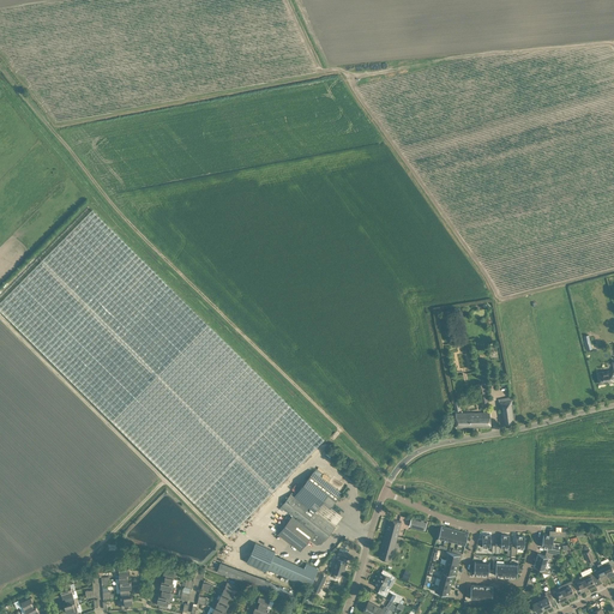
[(0,308),(106,414),(229,536),(324,439),(92,210),(0,302),(0,308)]
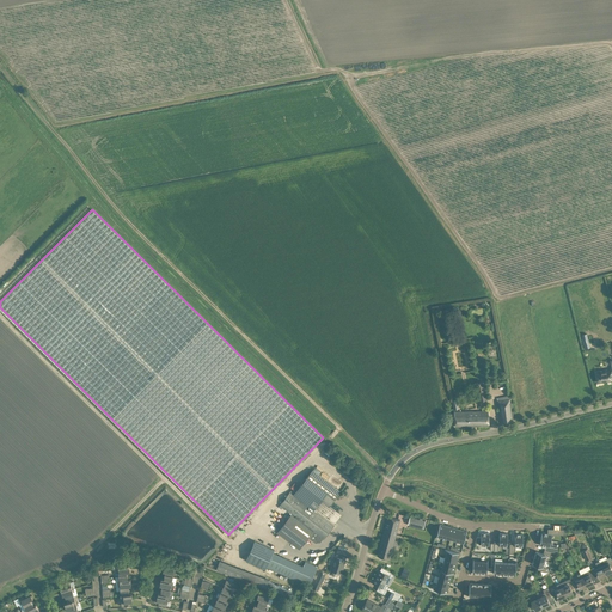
[(595,372),(598,383),(603,381),(603,380),(611,378),(611,368),(600,372),(600,373),(597,373),(597,372),(595,372)]
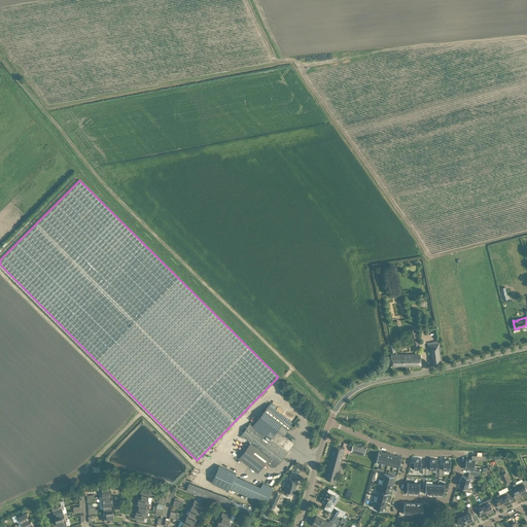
[(409,330),(413,345),(419,343),(416,328),(409,330)]
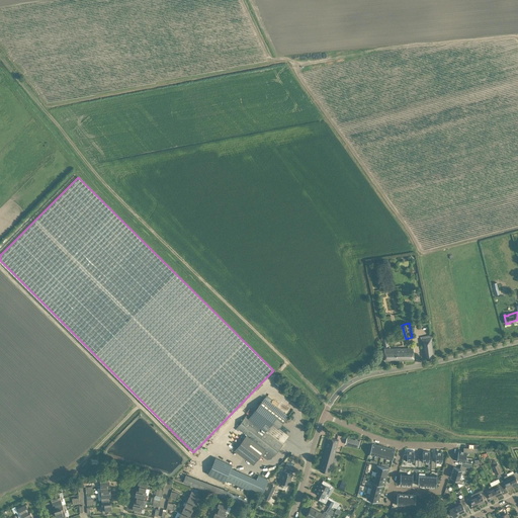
[(432,337),(421,339),(424,358),(435,356),(432,337)]
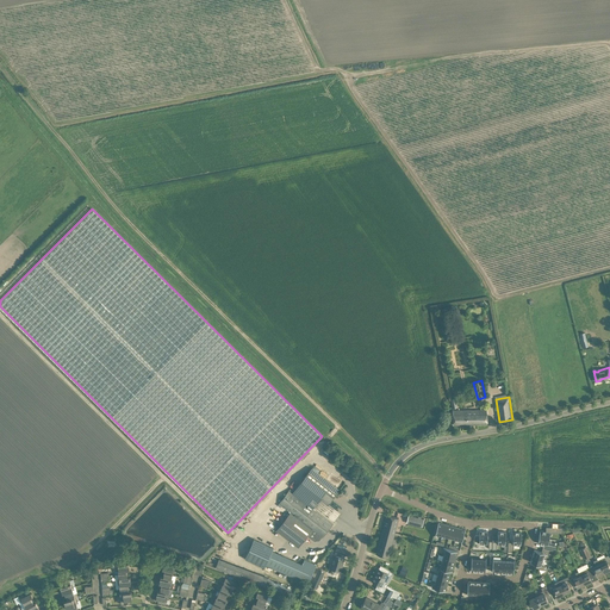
[(453,411),(453,418),(453,425),(487,423),(487,410),(453,411)]
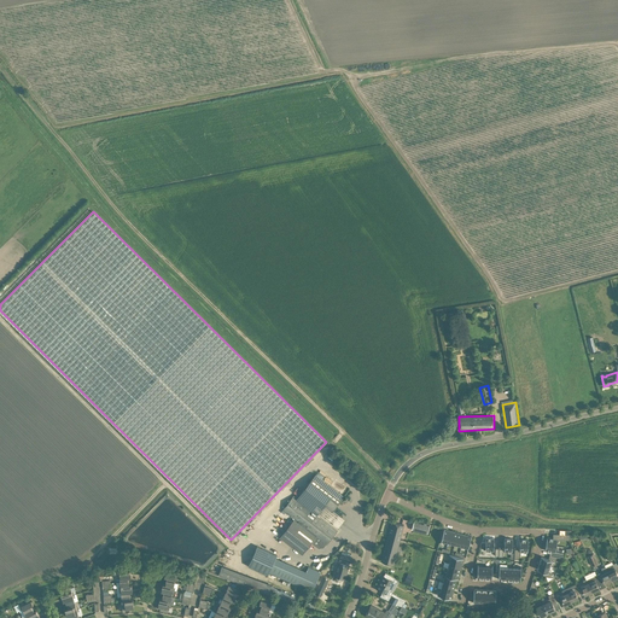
[(339,493),(315,474),(296,500),(293,497),(283,511),(295,520),(281,538),(302,554),(312,542),(319,548),(324,547),(326,544),(337,531),(316,516),(324,506),(332,512),(344,496),(339,493)]
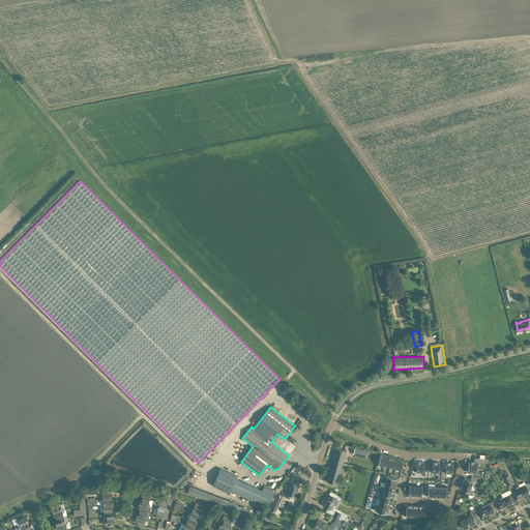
[(446,417),(446,427),(459,427),(459,417),(446,417)]
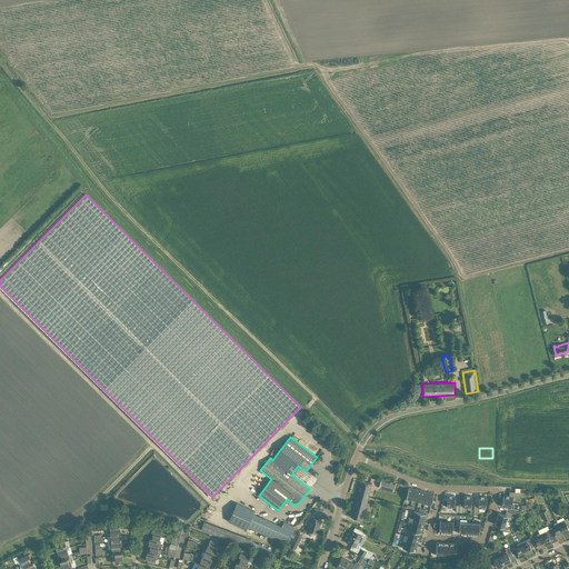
[(360,480),(357,493),(368,497),(371,483),(360,480)]
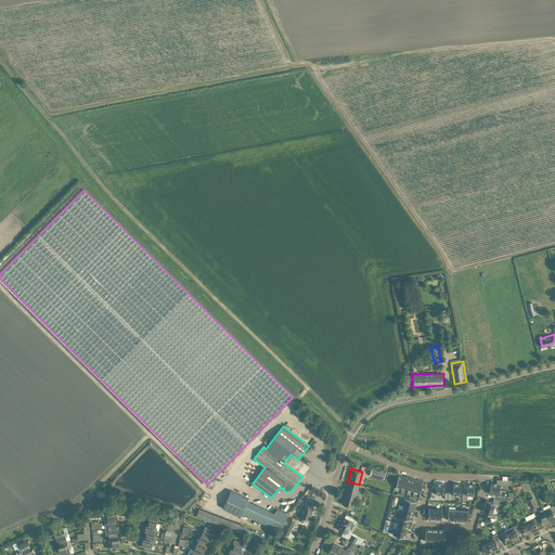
[(386,473),(377,470),(376,474),(381,475),(379,478),(384,479),(386,473)]
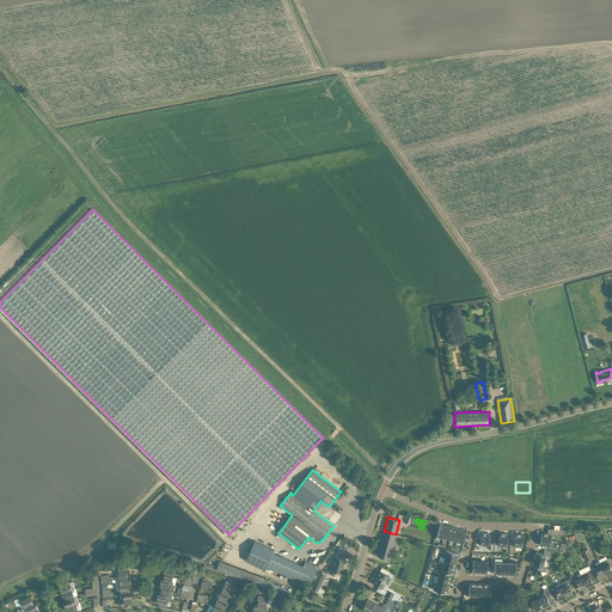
[(444,538),(447,526),(446,526),(444,525),(440,524),(436,538),(438,536),(444,538)]
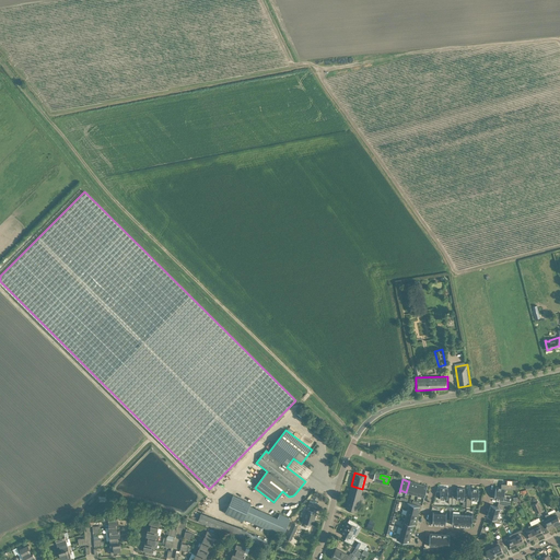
[(409,481),(406,492),(411,493),(415,482),(411,482),(410,481),(409,481)]
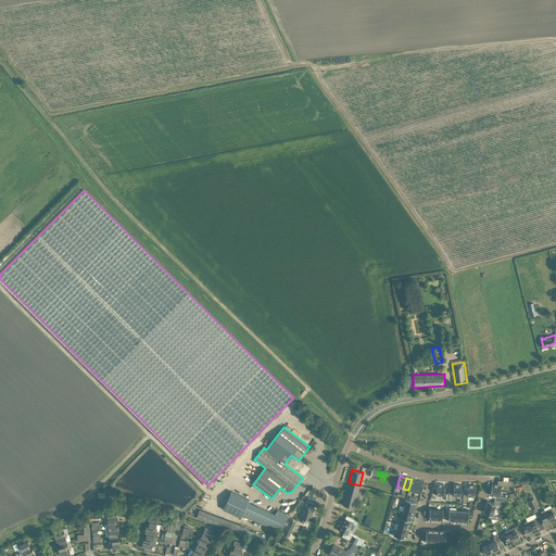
[(412,479),(408,490),(415,492),(418,481),(417,481),(415,480),(412,479)]
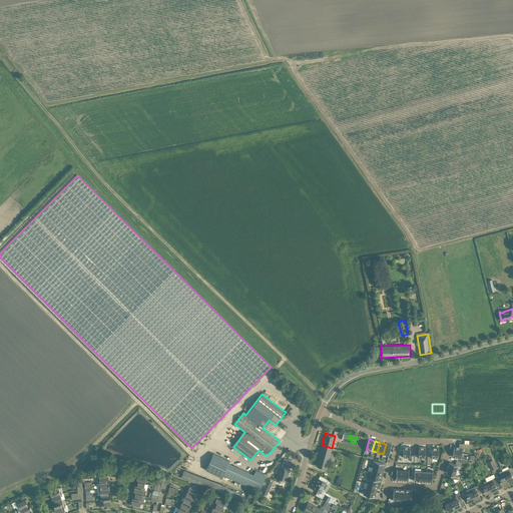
[(453,451),(462,453),(463,448),(470,448),(470,444),(459,443),(459,447),(454,446),(453,451)]
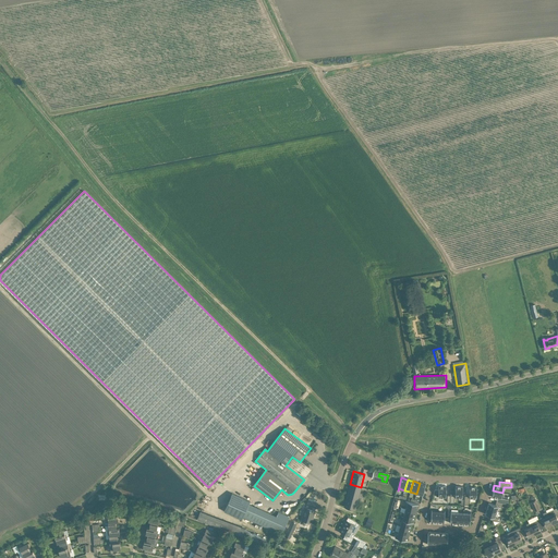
[(420,483),(416,494),(422,495),(422,497),(425,485),(422,484),(421,483),(420,483)]
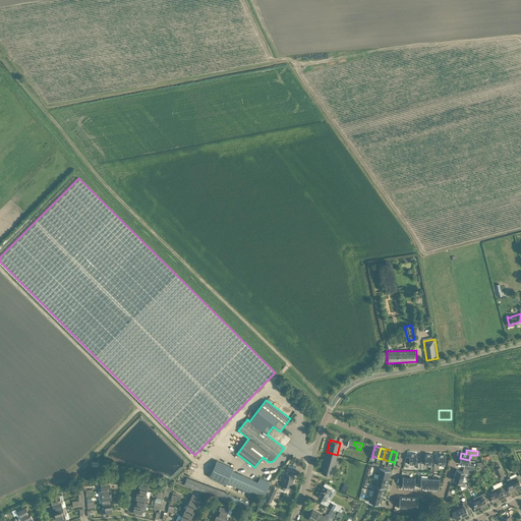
[(329,467),(334,468),(335,464),(338,465),(339,461),(336,460),(337,455),(327,452),(323,468),(326,469),(327,468),(329,469),(329,467)]
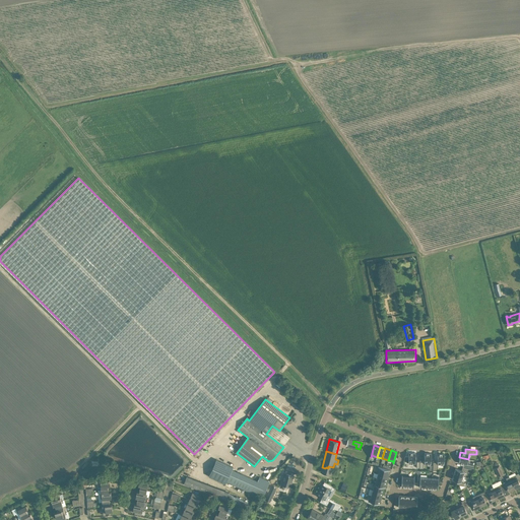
[(419,462),(419,468),(424,468),(424,464),(431,464),(432,453),(425,453),(425,462),(419,462)]
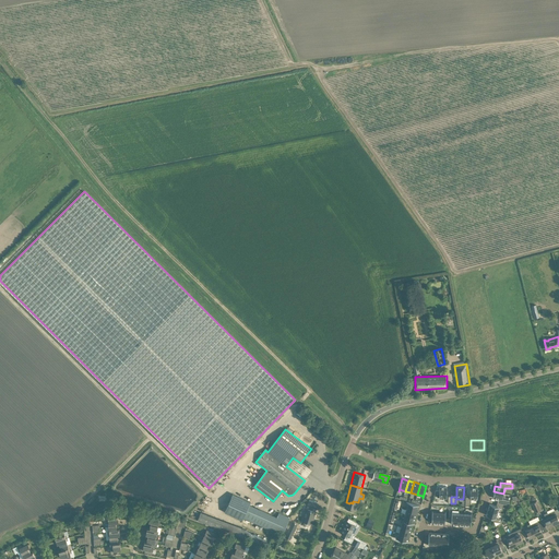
[(471,495),(471,497),(465,497),(465,506),(471,506),(471,499),(477,499),(478,488),(471,487),(471,495)]
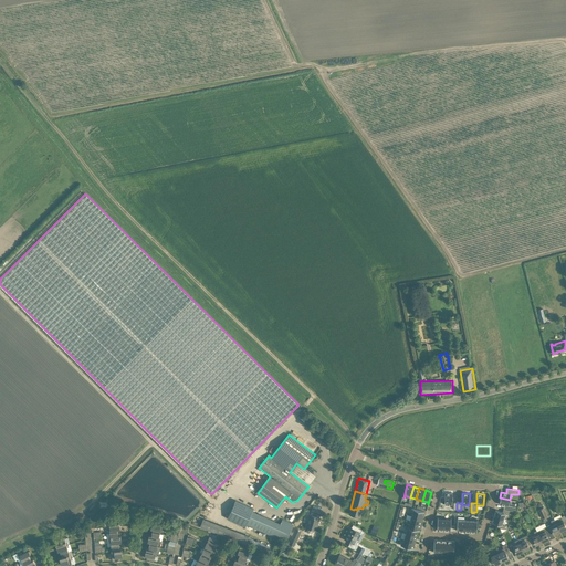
[(503,509),(510,510),(515,511),(516,506),(509,505),(510,500),(500,498),(499,504),(504,505),(503,509)]
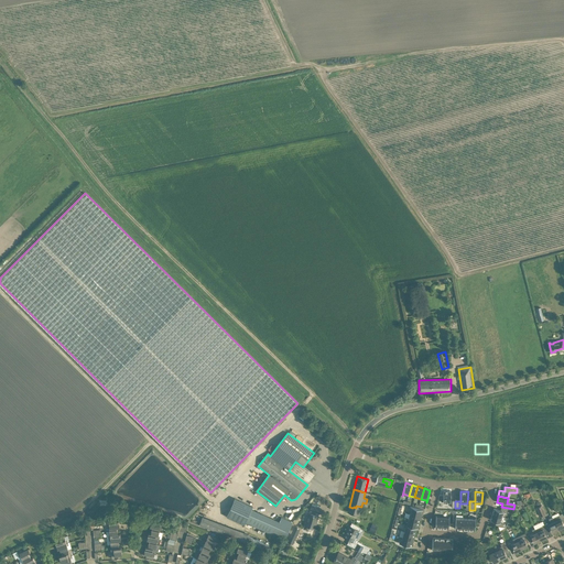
[(259,513),(251,510),(252,507),(235,498),(226,517),(245,524),(246,522),(284,540),(292,522),(281,517),(279,522),(259,513)]
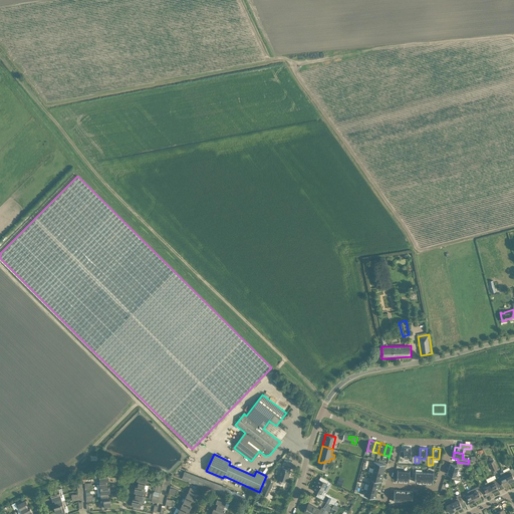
[(280,471),(276,482),(281,483),(282,480),(287,481),(290,470),(289,470),(290,467),(291,463),(284,460),(283,465),(283,468),(282,468),(281,471),(280,471)]
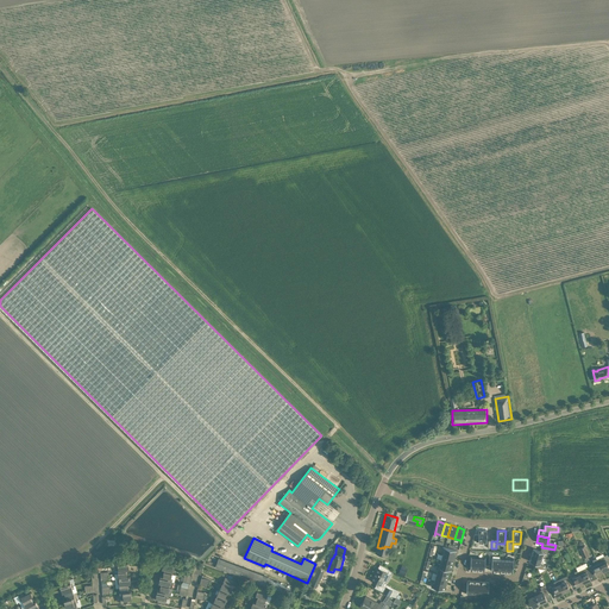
[(589,556),(585,545),(579,548),(584,558),(589,556)]
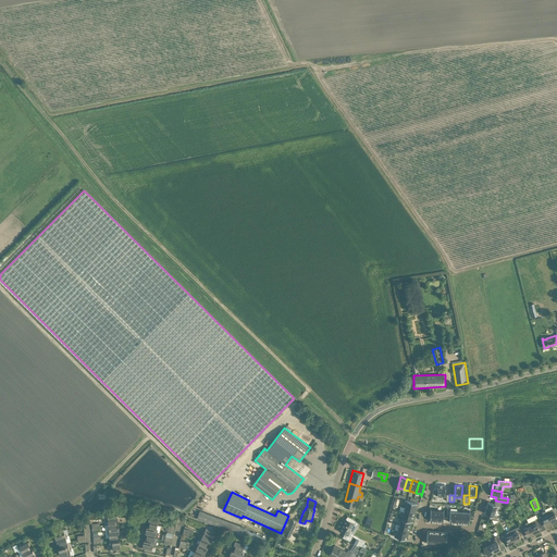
[(344,506),(355,509),(357,500),(351,499),(351,502),(349,500),(348,502),(345,500),(344,506)]
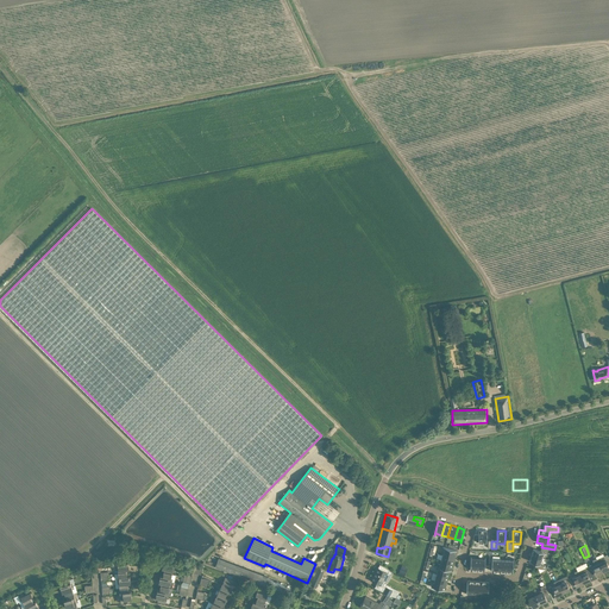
[(444,554),(454,557),(456,556),(456,554),(457,551),(443,547),(445,548),(444,554)]
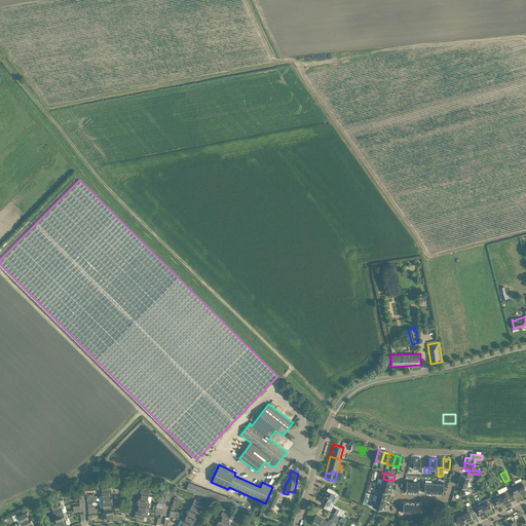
[(459,479),(468,482),(470,477),(473,478),(474,474),(467,473),(466,476),(460,474),(459,477),(459,479)]
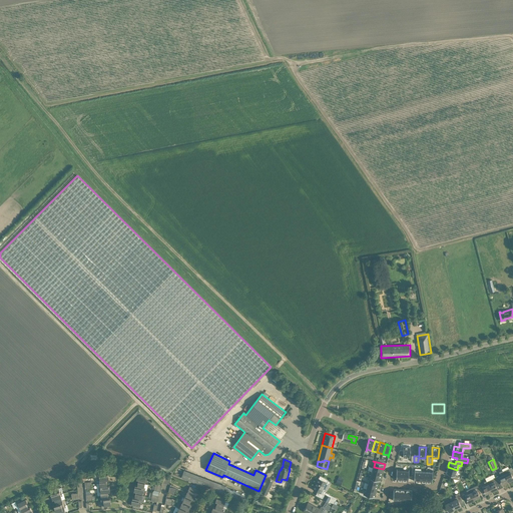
[(502,469),(503,471),(508,481),(512,478),(512,477),(512,476),(512,475),(512,470),(511,467),(508,468),(508,466),(502,469)]
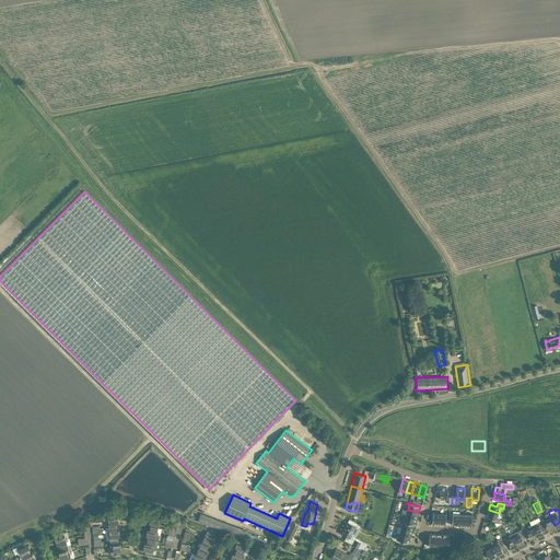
[(104,521),(107,521),(118,520),(118,516),(116,516),(116,513),(113,513),(113,510),(109,511),(109,514),(104,514),(104,521)]
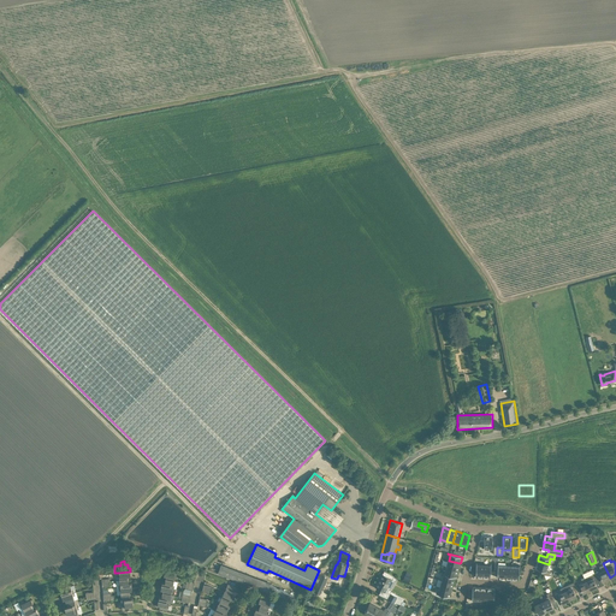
[(449,561),(446,567),(458,570),(460,567),(460,566),(460,563),(449,561)]
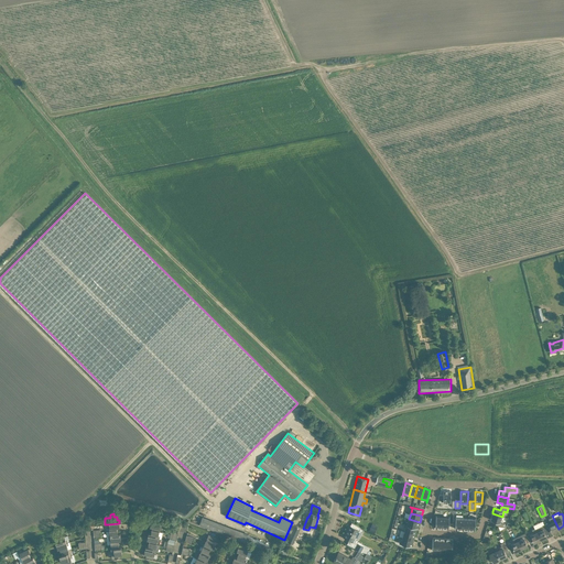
[(500,522),(502,517),(492,513),(491,514),(491,517),(490,520),(497,522),(496,524),(502,527),(503,523),(500,522)]
